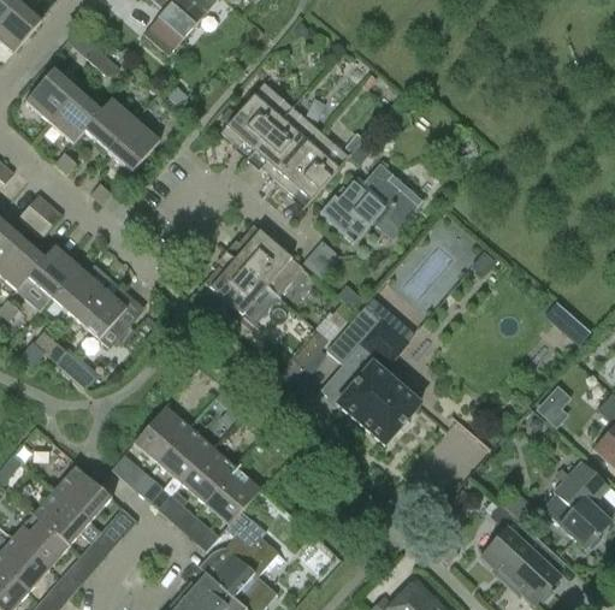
[(0,0),(0,17),(16,0),(0,0)]
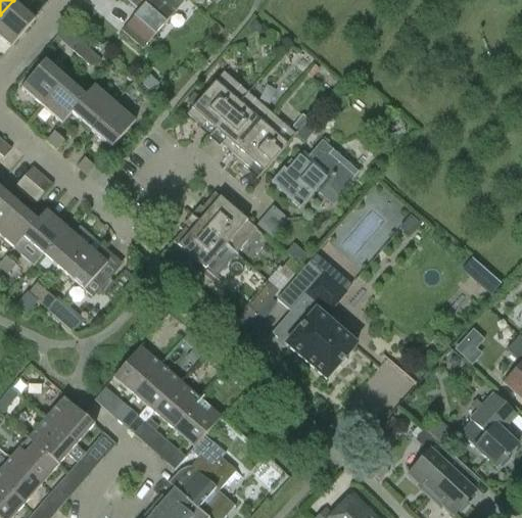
[(35,16),(15,0),(13,0),(0,14),(0,35),(10,44),(35,16)]
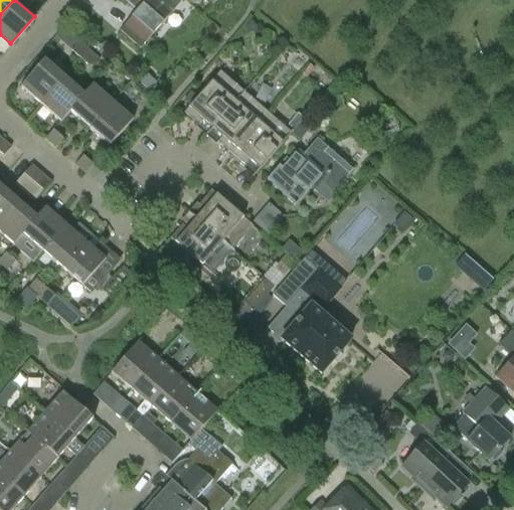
[(144,0),(137,8),(136,8),(119,27),(140,45),(179,0),(144,0)]
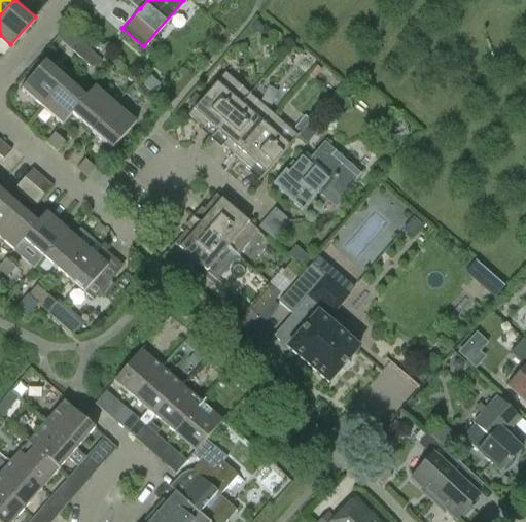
[(130,0),(139,8),(140,8),(147,0),(130,0)]
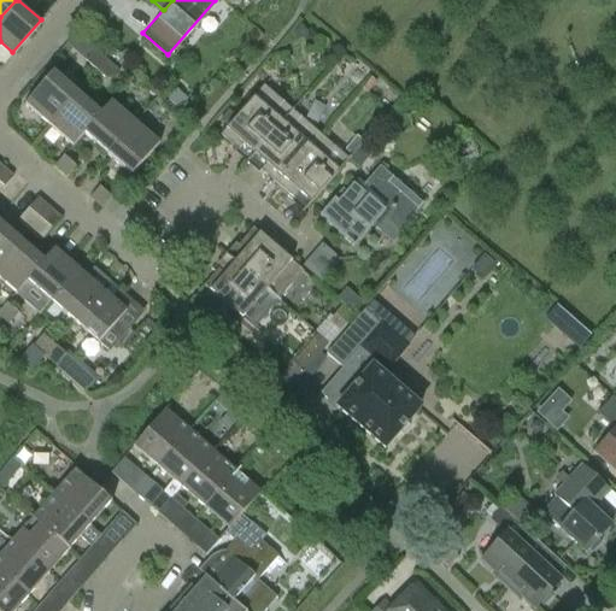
[(98,65),(107,54),(95,45),(86,56),(98,65)]
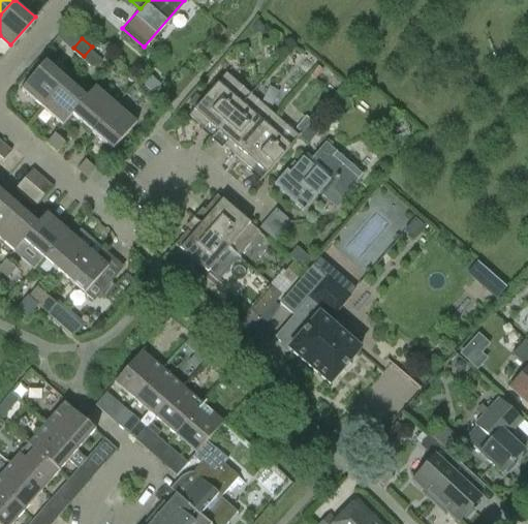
[(92,47),(84,56),(93,65),(101,55),(92,47)]
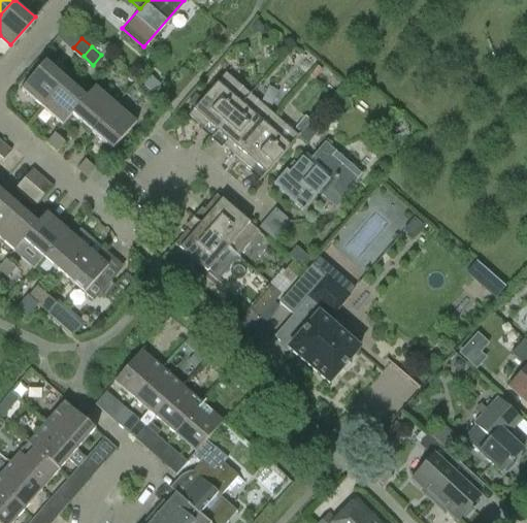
[(42,104),(66,75),(45,58),(21,86),(42,104)]
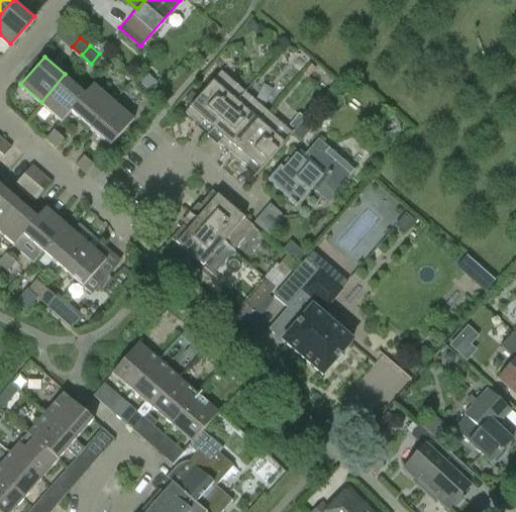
[(213,126),(244,90),(220,69),(185,110),(199,123),(203,118),(213,126)]
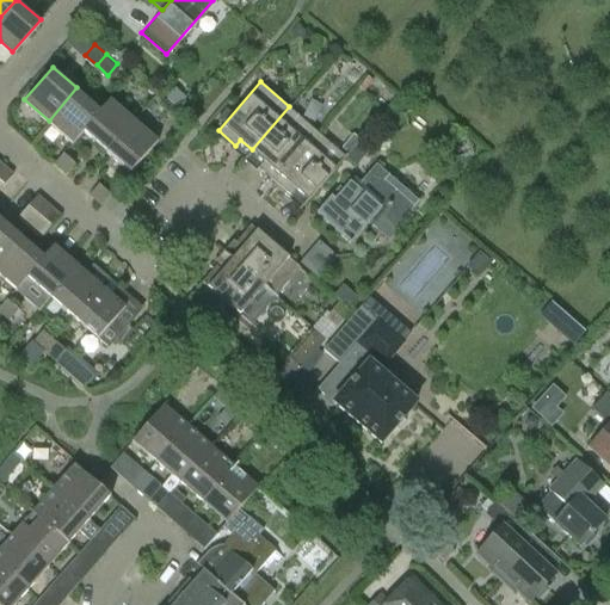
[(99,107),(76,87),(49,121),(72,141),(82,128),(100,107),(99,107)]
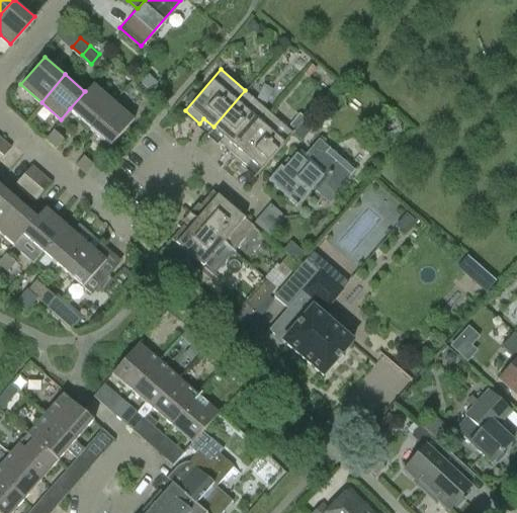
[(93,80),(84,91),(85,91),(70,108),(90,125),(114,98),(93,80)]
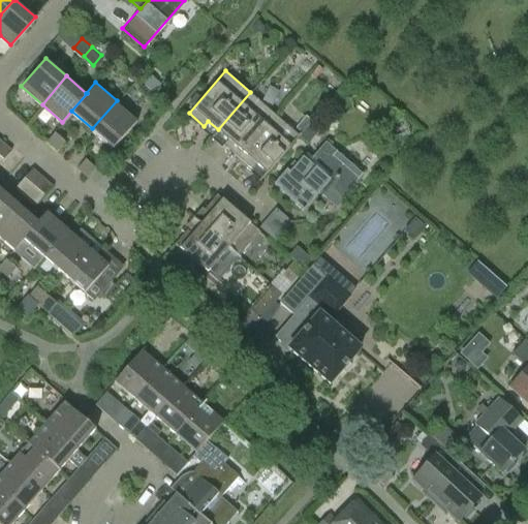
[(224,144),(239,155),(275,113),(250,92),(218,129),(228,139),(224,144)]
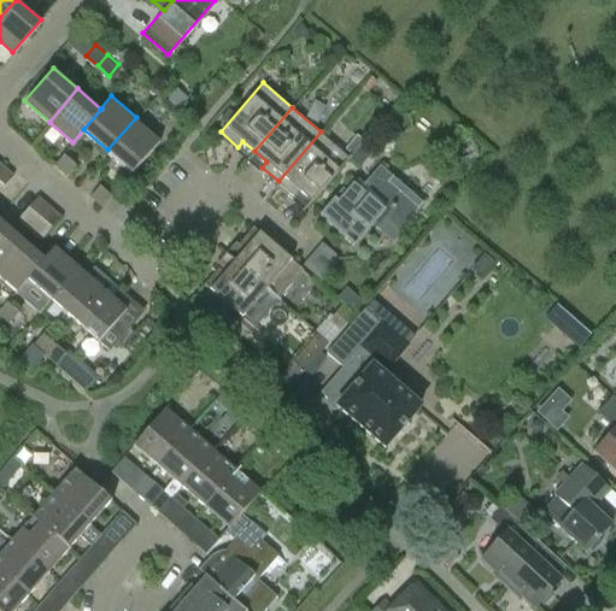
[(136,117),(107,150),(132,171),(160,137),(136,117)]
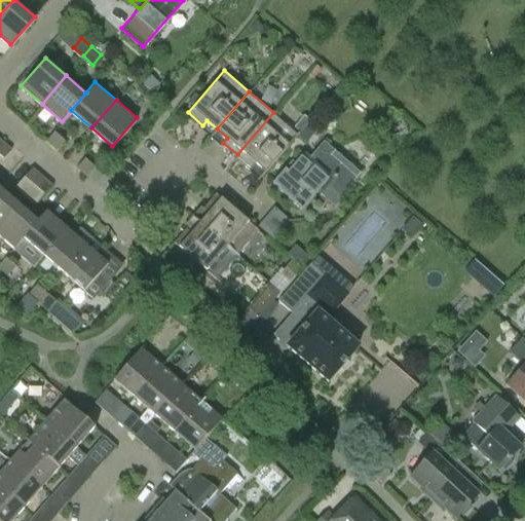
[(273,112),(237,154),(251,166),(255,161),(265,170),(297,133),(273,112)]
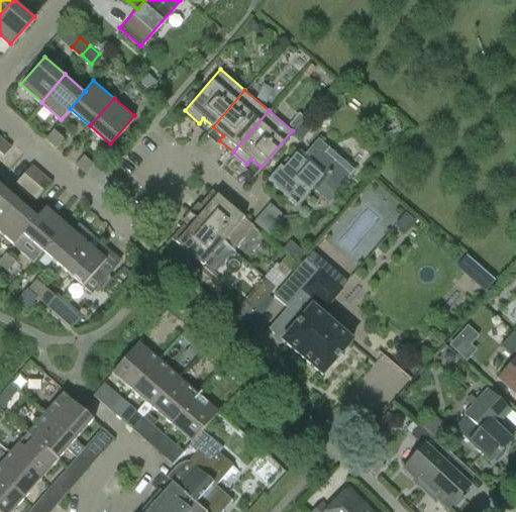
[(63,135),(54,126),(45,135),(56,144),(63,135)]
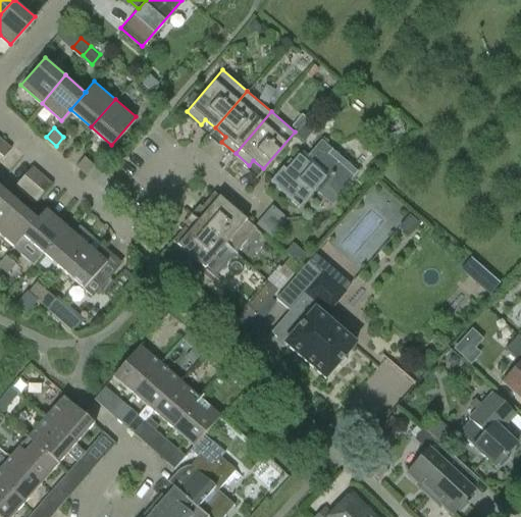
[(0,158),(12,145),(3,137),(0,139),(0,158)]
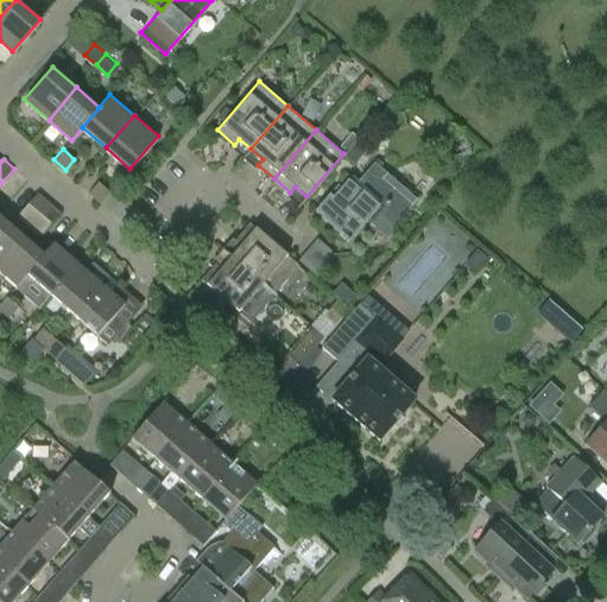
[(359,178),(353,173),(341,187),(337,183),(316,209),(336,226),(349,239),(367,219),(384,233),(394,220),(398,223),(404,217),(402,215),(422,191),(402,175),(393,185),(383,176),(387,171),(374,160),(359,178)]
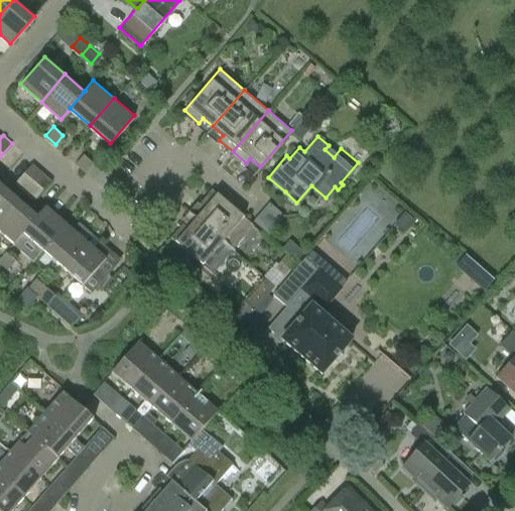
[(93,161),(84,152),(76,161),(86,170),(93,161)]
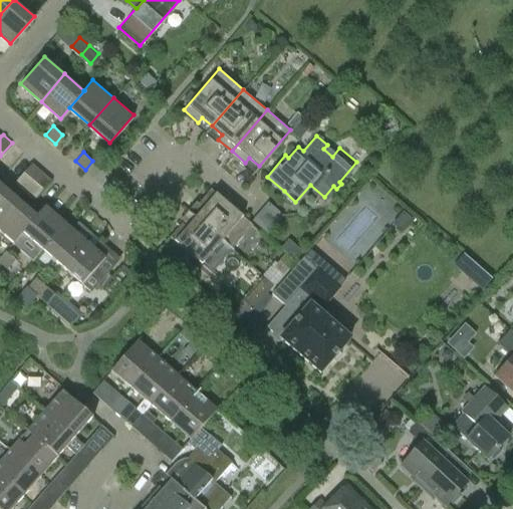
[(25,189),(42,169),(32,160),(15,180),(25,189)]
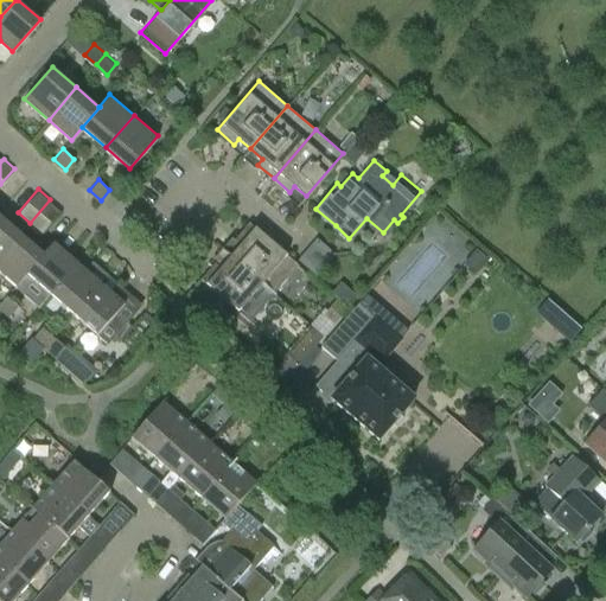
[(50,199),(30,223),(40,232),(61,209),(50,199)]
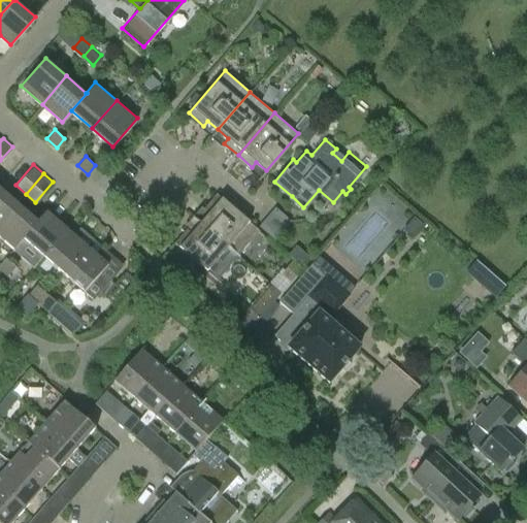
[(0,223),(19,202),(0,186),(0,223)]
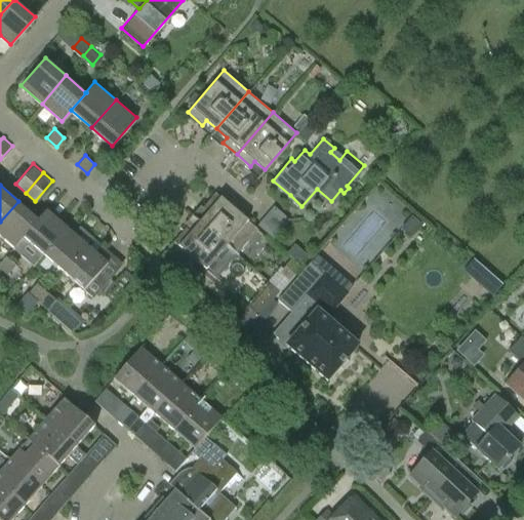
[(209,209),(200,220),(237,250),(257,227),(216,191),(204,205),(209,209)]
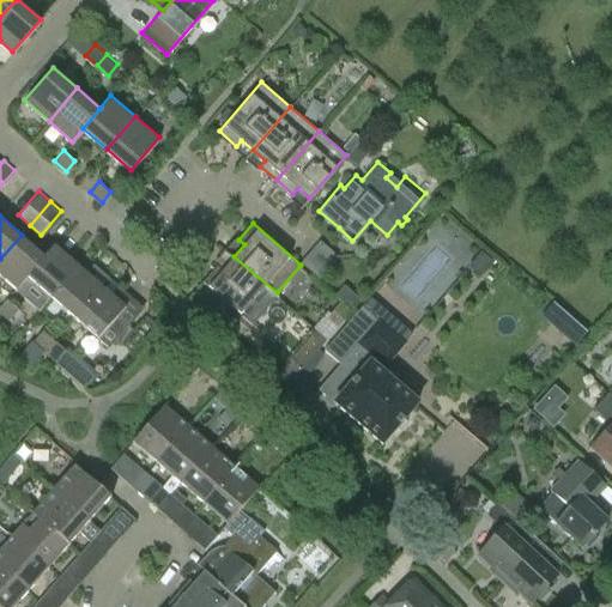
[(44,254),(43,254),(22,235),(0,259),(0,272),(17,286),(28,274),(26,273),(44,254)]
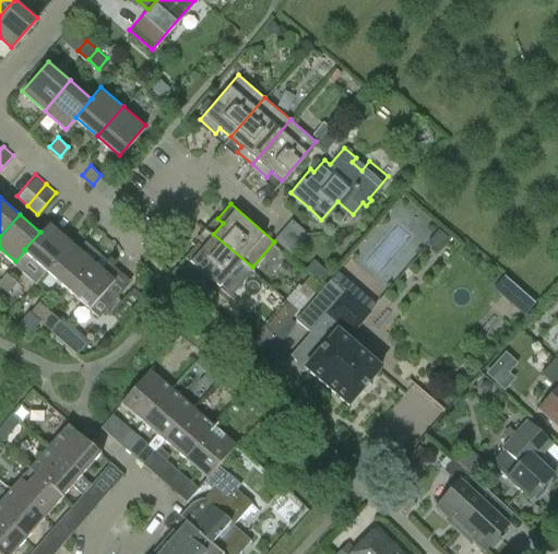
[(292,217),(275,238),(291,252),(309,232),(292,217)]
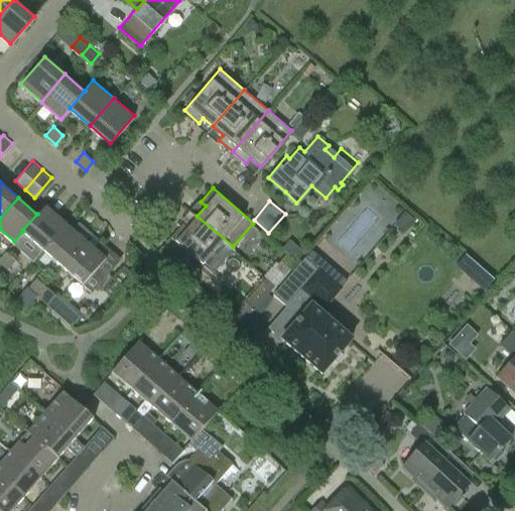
[(45,203),(36,214),(37,214),(22,230),(23,231),(42,247),(66,220),(45,203)]
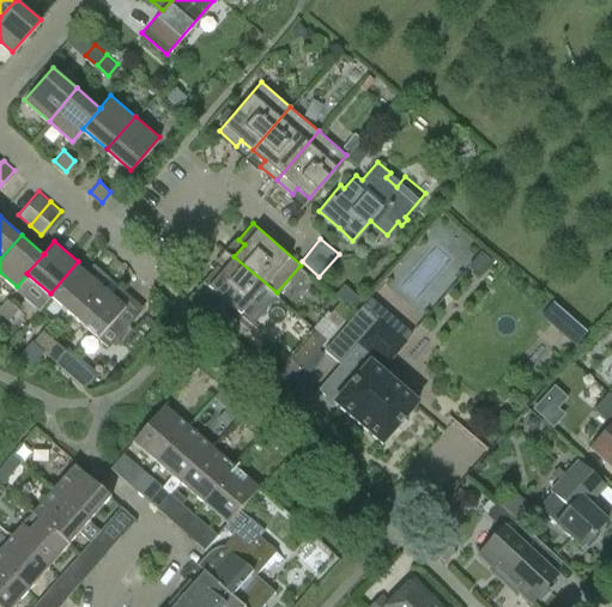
[(277,292),(234,256),(224,267),(218,262),(204,279),(252,321),(277,292)]
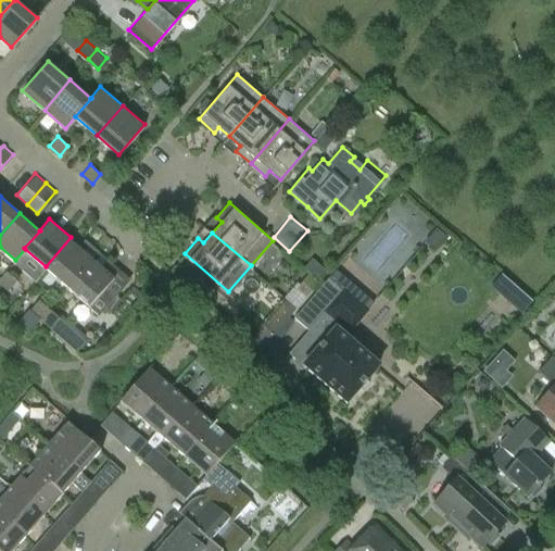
[(46,266),(67,285),(92,257),(71,237),(46,266)]
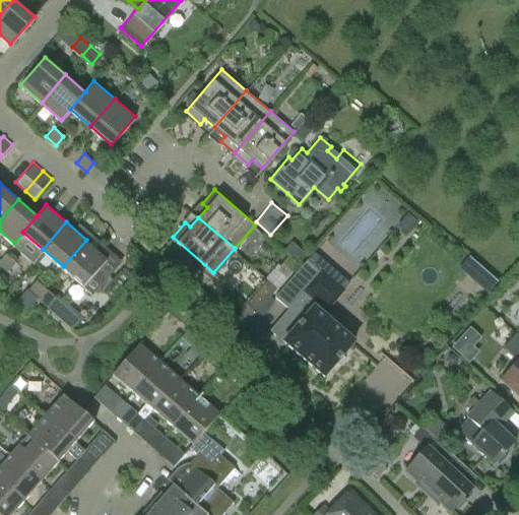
[(92,233),(86,240),(63,266),(83,284),(83,283),(92,292),(109,273),(100,265),(113,250),(92,233)]
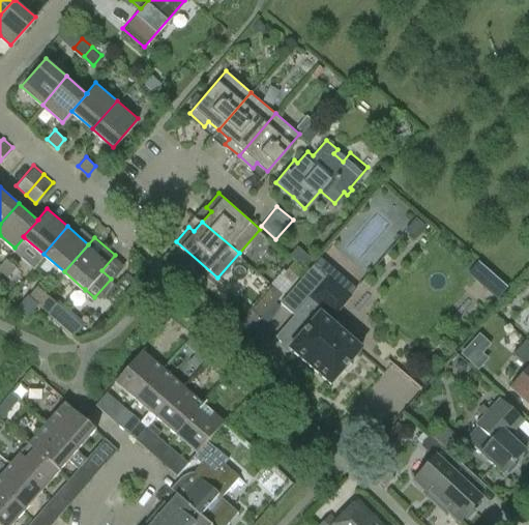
[(290,254),(295,258),(303,265),(312,256),(298,243),(290,254)]
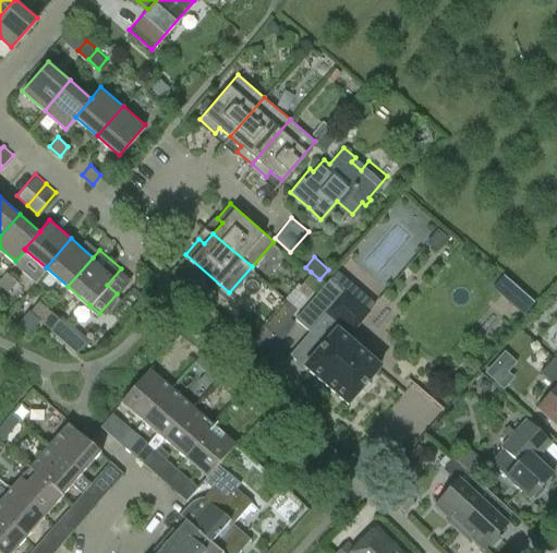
[(7,269),(0,276),(0,281),(9,289),(17,279),(7,269)]
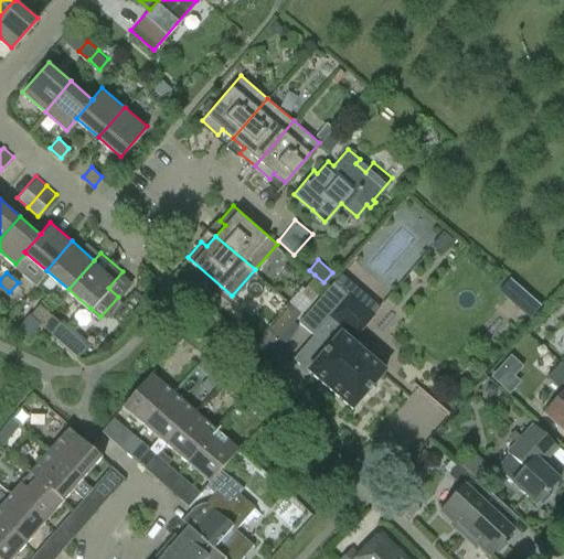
[(301,290),(311,298),(323,282),(315,275),(301,290)]
